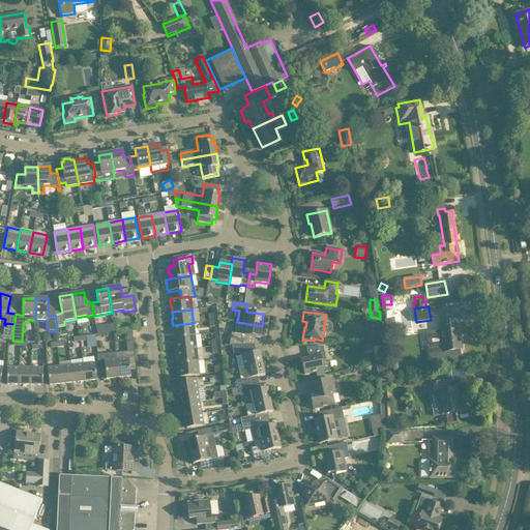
[(378,330),(380,319),(371,317),(371,318),(374,319),(373,330),(366,329),(365,341),(380,342),(381,331),(378,330)]
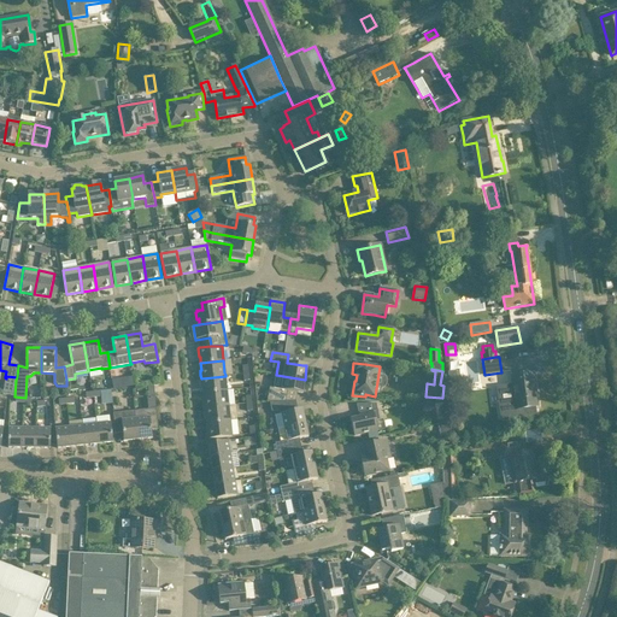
[(534,374),(511,376),(512,385),(497,387),(501,422),(536,417),(535,407),(538,407),(534,374)]
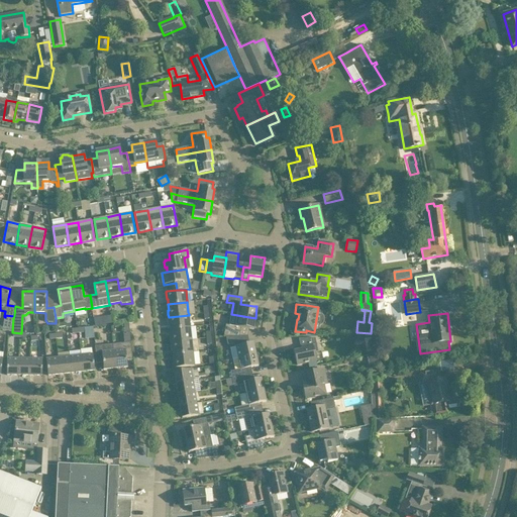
[(226,337),(239,336),(241,327),(253,329),(255,318),(231,314),(229,325),(226,325),(224,337),(226,337)]
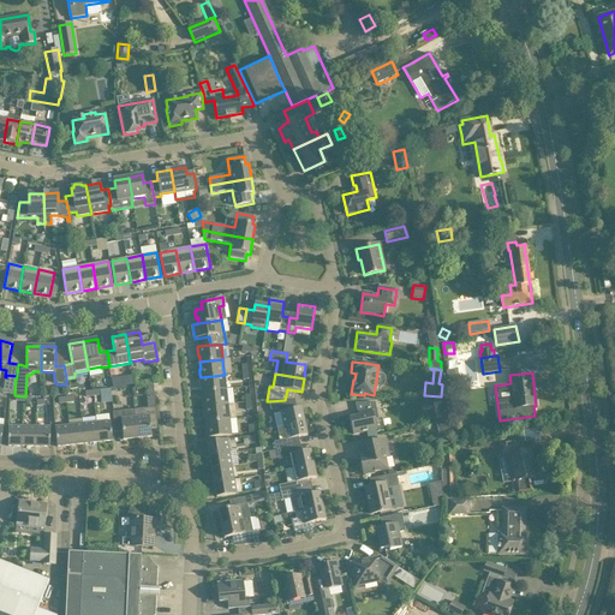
[(6,377),(3,394),(10,394),(15,395),(16,378),(17,376),(6,375),(6,377)]
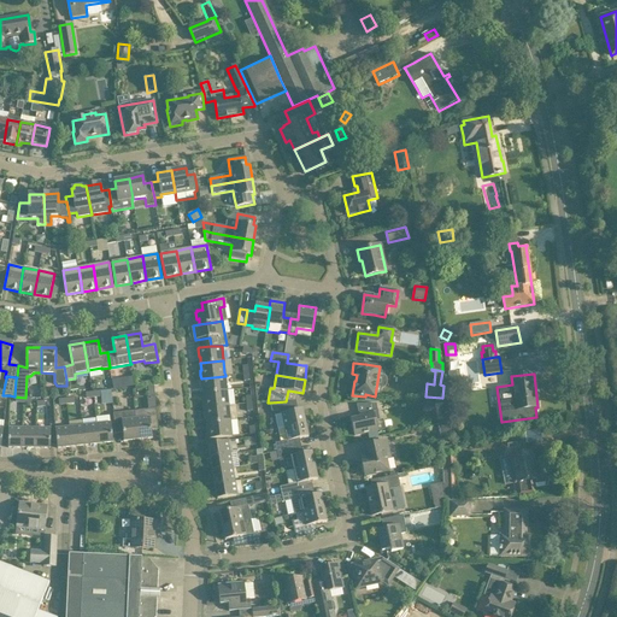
[(225,376),(201,378),(201,387),(203,387),(204,391),(204,393),(227,391),(227,388),(225,376)]
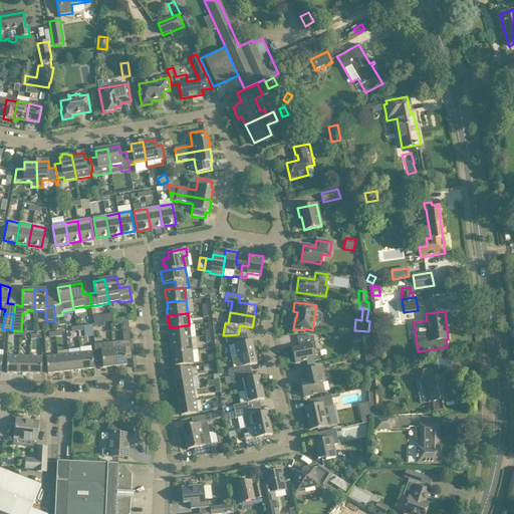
[(110,314),(93,317),(94,325),(112,321),(110,314)]
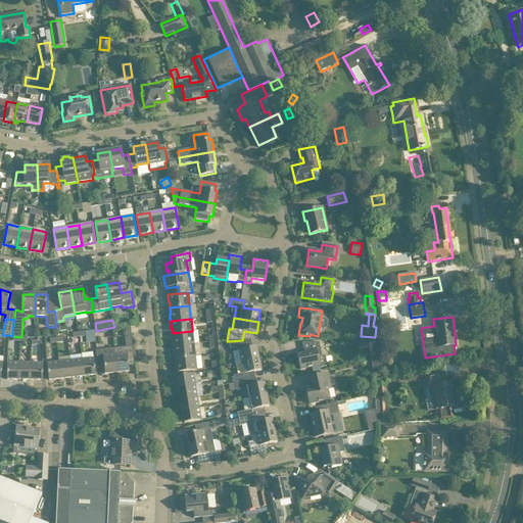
[(174,339),(173,339),(173,344),(173,346),(193,344),(193,342),(192,331),(173,333),(174,339)]
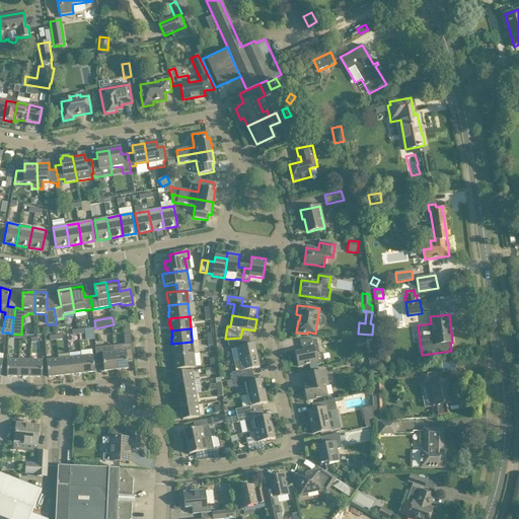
[(240,338),(227,339),(229,346),(230,346),(233,361),(256,356),(253,345),(242,347),(240,338)]
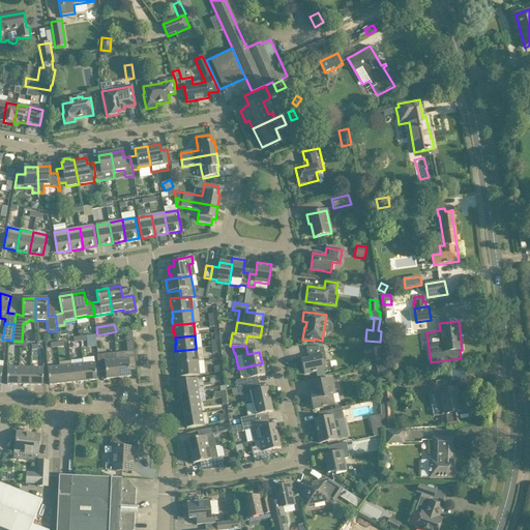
[(382,345),(372,347),(376,363),(385,361),(382,345)]
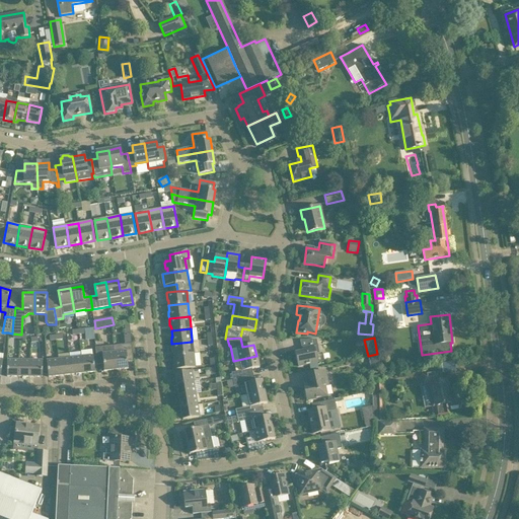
[(303,351),(295,353),(298,367),(317,363),(315,354),(319,354),(316,340),(309,340),(300,341),(302,349),(303,349),(303,351)]
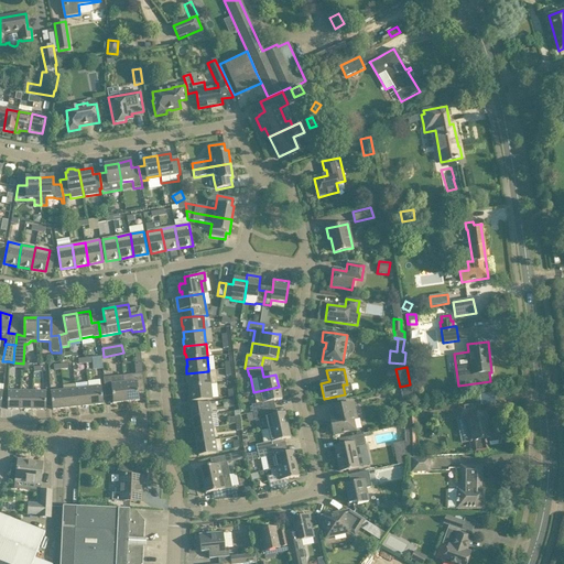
[(208,371),(186,373),(187,381),(188,381),(190,387),(210,384),(208,371)]
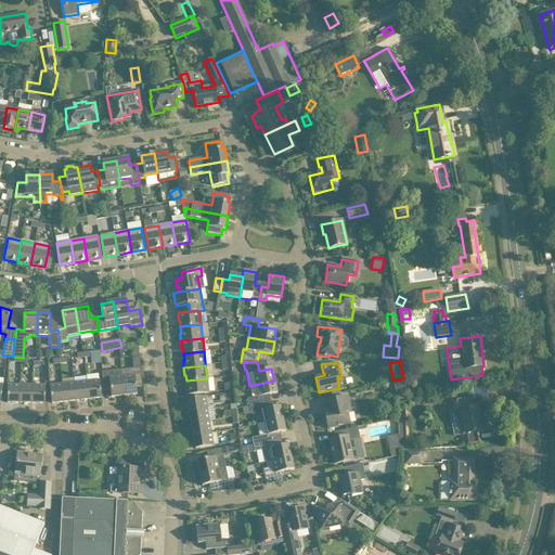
[(121,370),(124,396),(137,394),(136,387),(143,386),(141,368),(121,370)]
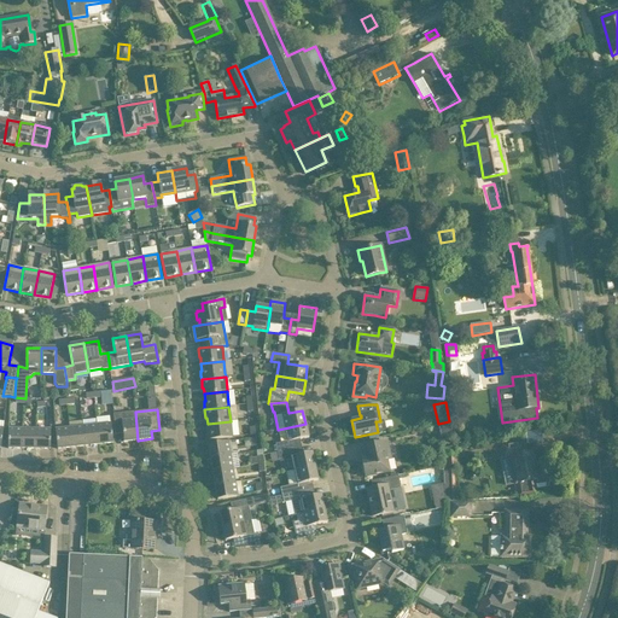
[(124,442),(138,441),(135,412),(114,414),(116,430),(123,430),(124,442)]
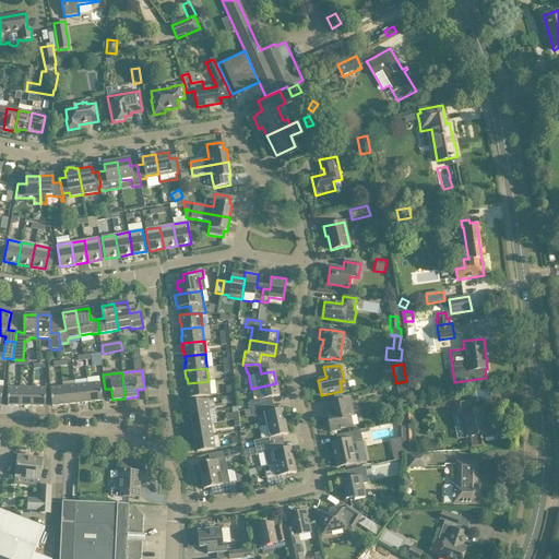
[(188,390),(187,390),(188,397),(210,395),(209,381),(188,383),(188,390)]
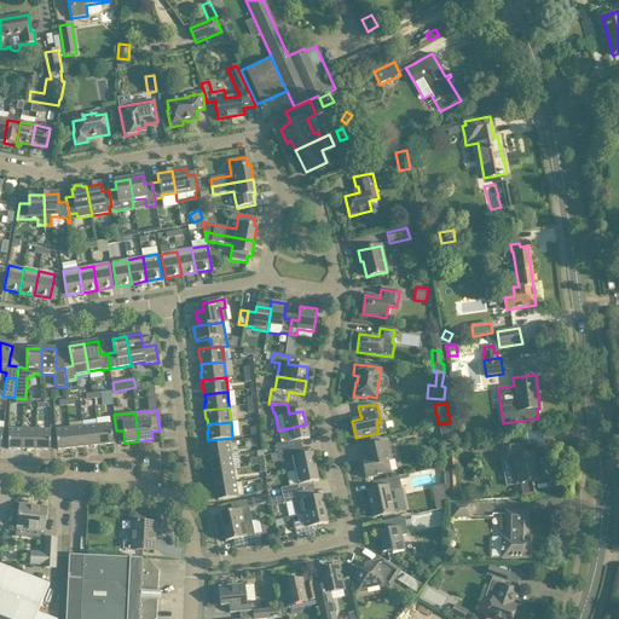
[(439,426),(443,443),(453,440),(451,423),(439,426)]
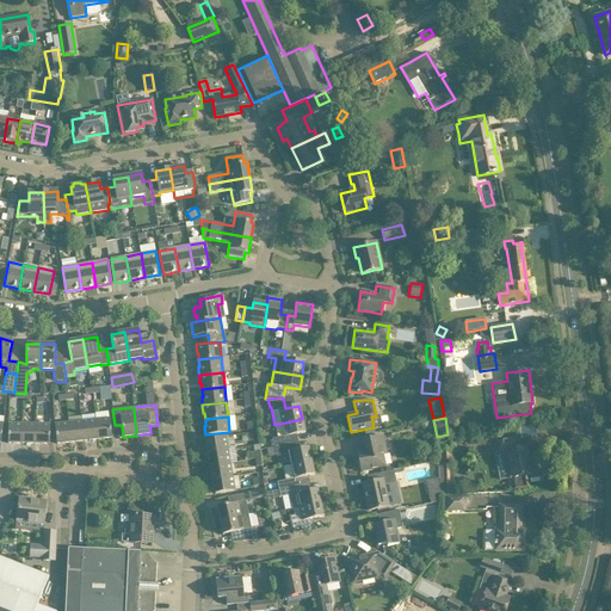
[(96,420),(98,439),(112,438),(110,419),(96,420)]
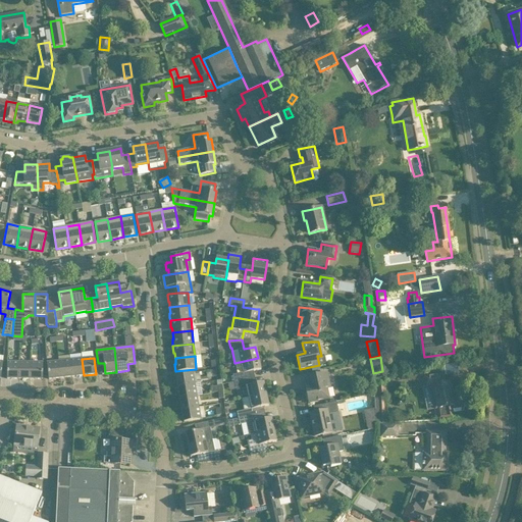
[(233,382),(251,378),(250,372),(260,370),(258,358),(235,363),(238,374),(232,375),(233,382)]
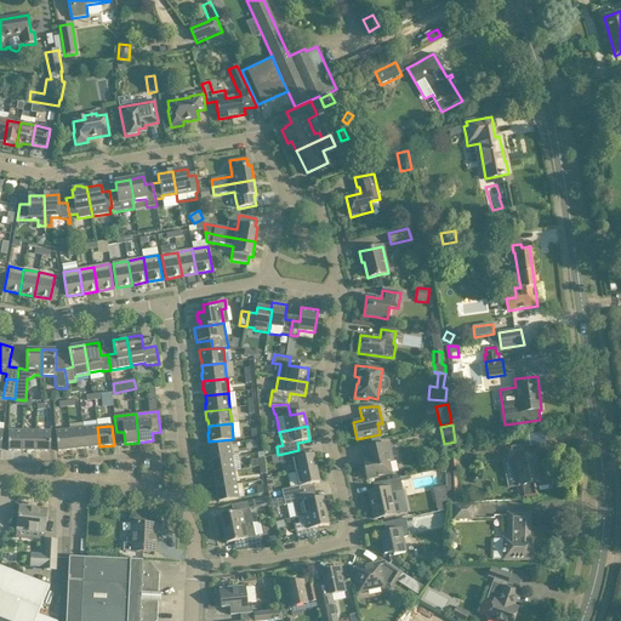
[(84,428),(86,448),(100,446),(97,427),(84,428)]
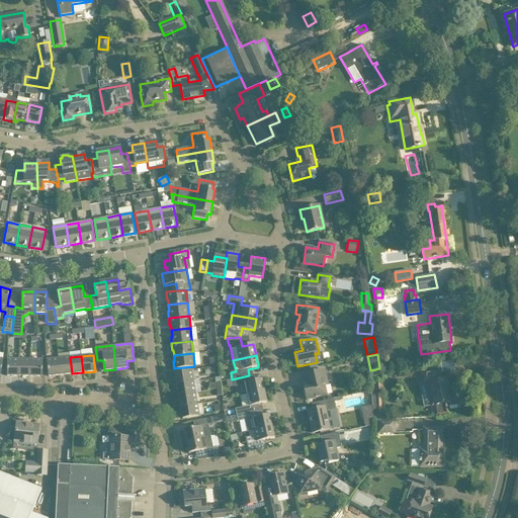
[(58,359),(60,375),(72,373),(70,357),(58,359)]
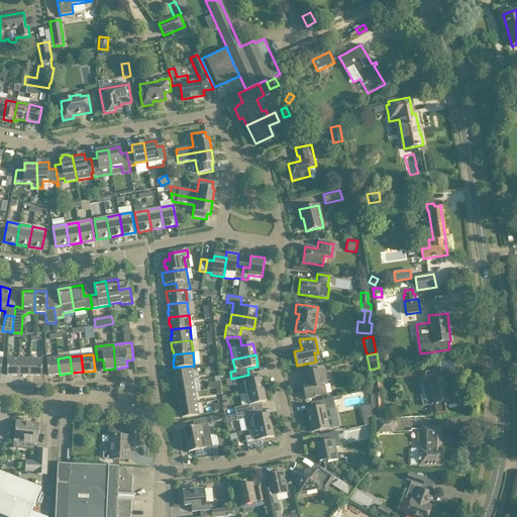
[(7,375),(18,376),(19,359),(7,358),(7,375)]
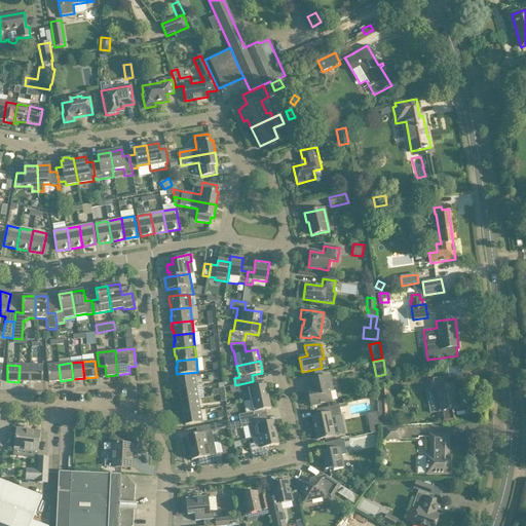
[(48,382),(61,381),(59,365),(47,366),(48,382)]
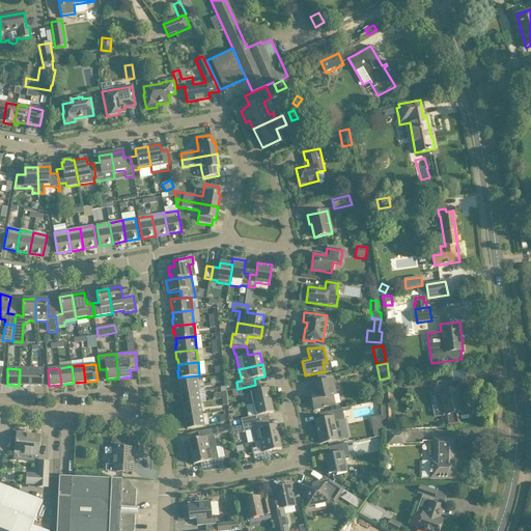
[(20,369),(19,386),(31,386),(31,369),(20,369)]
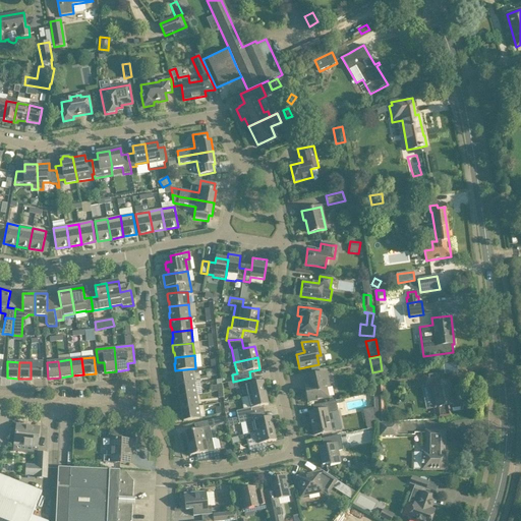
[(31,362),(31,379),(43,379),(43,362),(31,362)]
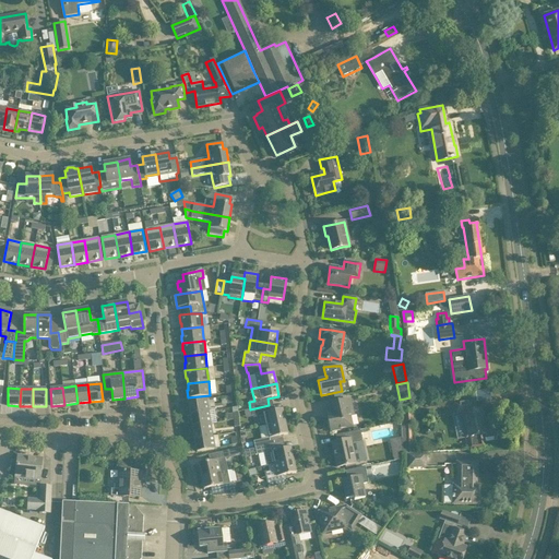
[(474,399),(452,403),(454,414),(454,416),(460,415),(462,425),(459,425),(461,438),(464,438),(467,437),(482,435),(487,433),(486,432),(485,425),(482,408),(476,409),(474,399)]
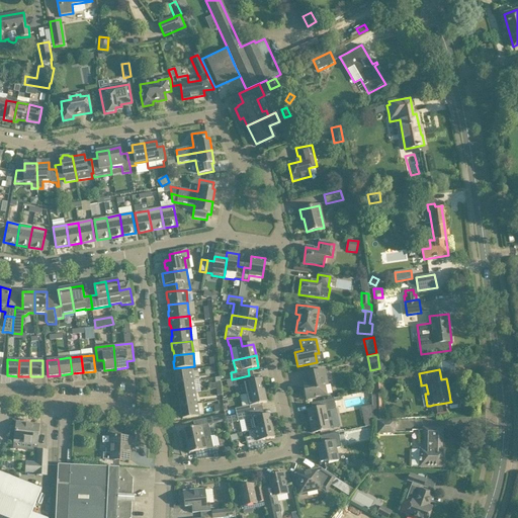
[(175,372),(176,384),(193,381),(191,370),(175,372)]
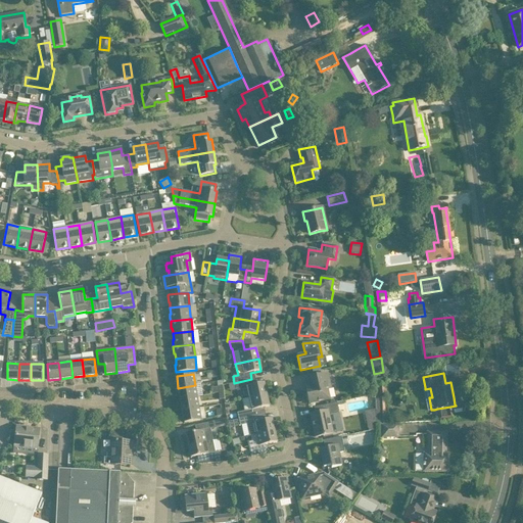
[(310,386),(305,387),(307,394),(306,396),(307,399),(308,400),(310,403),(319,401),(330,399),(328,390),(332,389),(328,374),(318,376),(307,378),(310,386)]
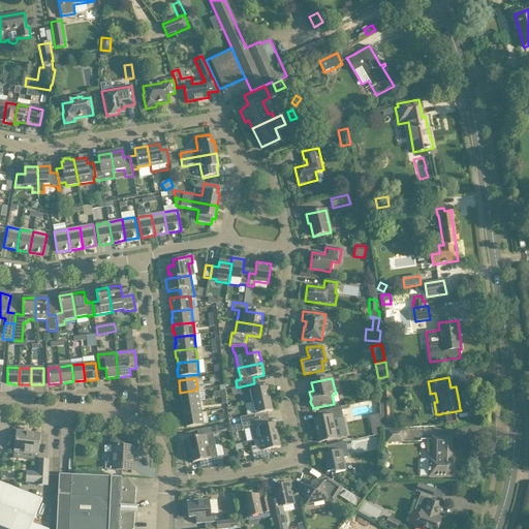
[(245,405),(252,403),(270,399),(267,387),(256,390),(254,383),(237,387),(239,394),(242,393),(245,405)]
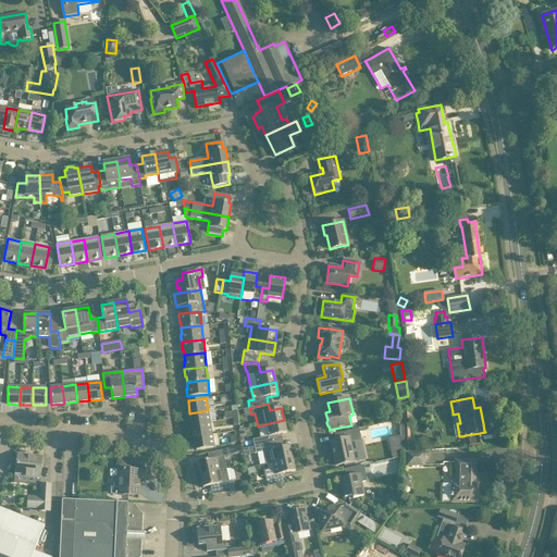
[(410,407),(400,408),(401,420),(411,419),(410,407)]
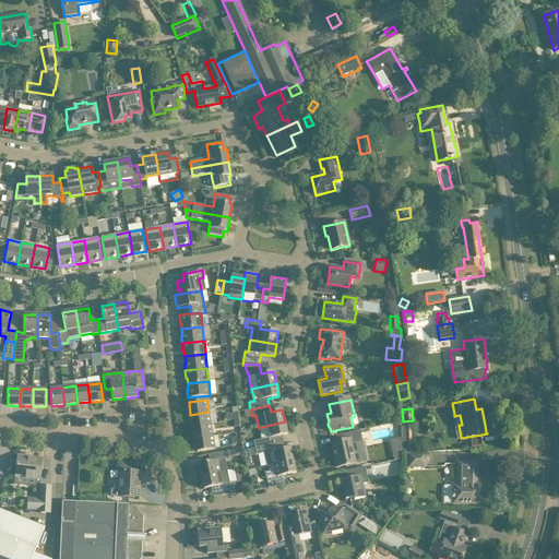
[(190,415),(192,427),(210,425),(209,412),(190,415)]
